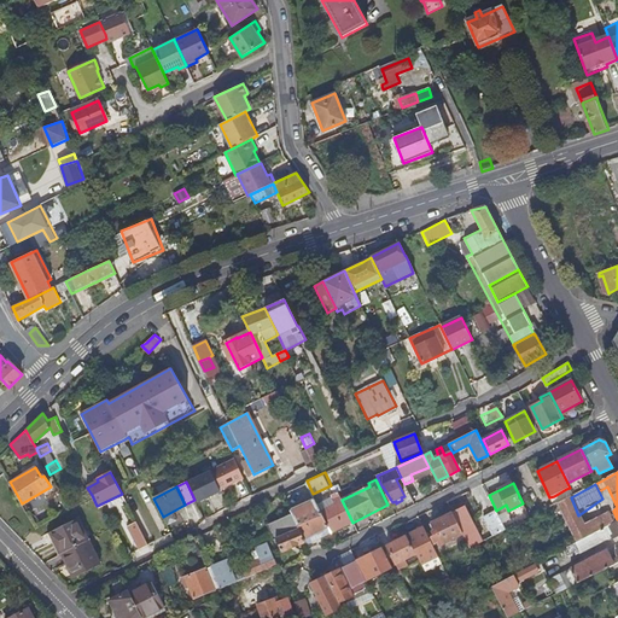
[(578,516),(571,497),(555,505),(577,542),(613,524),(608,513),(583,525),(578,516)]
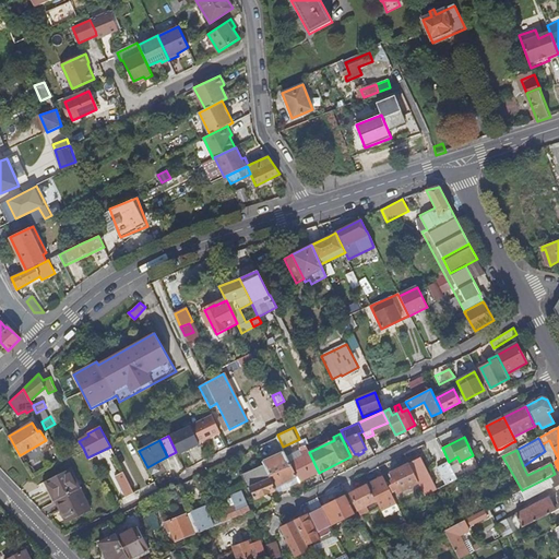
[(297,477),(290,464),(286,454),(263,465),(269,475),(275,487),(297,477)]
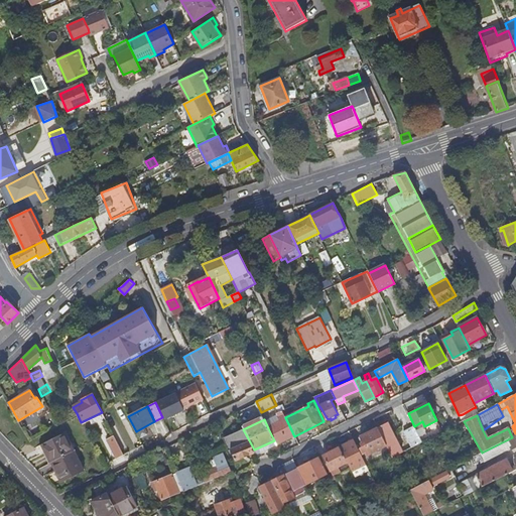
[(292,437),(284,420),(268,428),(274,440),(277,445),(292,437)]
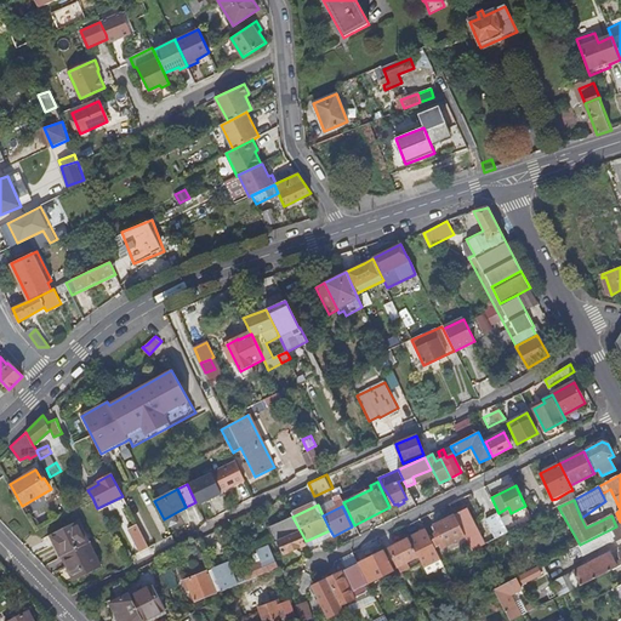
[(484,546),(466,511),(455,517),(465,536),(467,541),(471,548),(472,552),(484,546)]
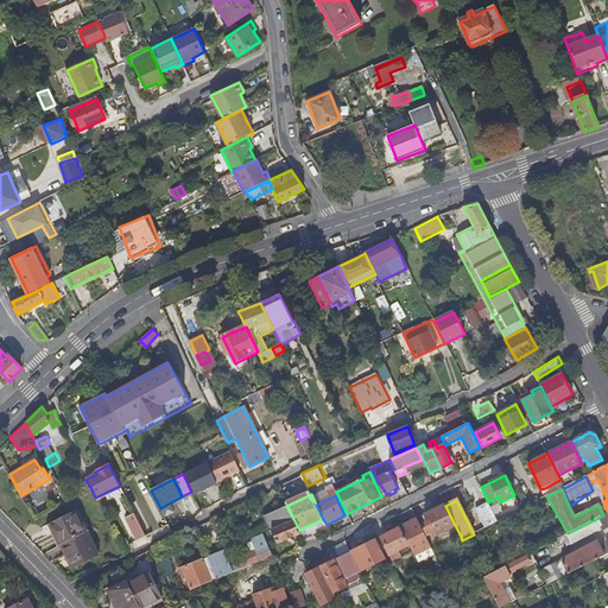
[(299,532),(292,517),(286,506),(265,515),(278,543),(299,532)]
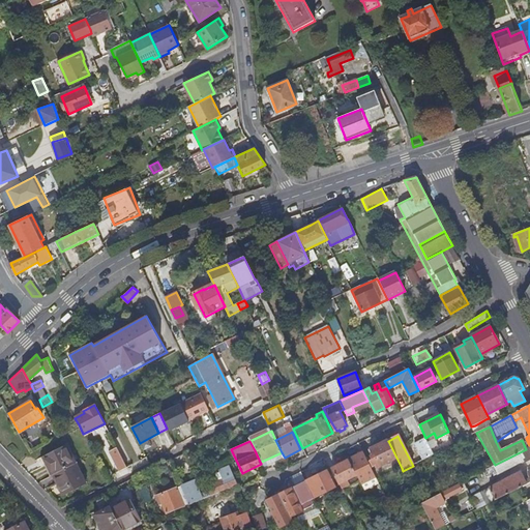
[(396,458),(388,441),(371,449),(374,455),(372,457),(373,459),(371,461),(375,469),(396,458)]
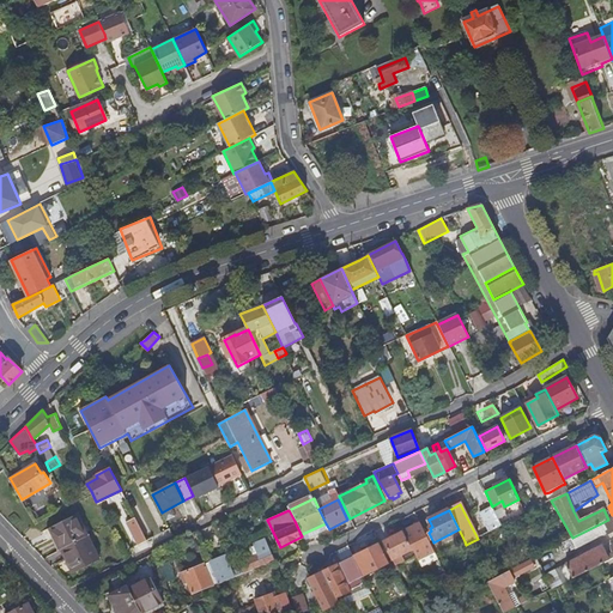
[(502,526),(495,510),(484,515),(491,532),(502,526)]
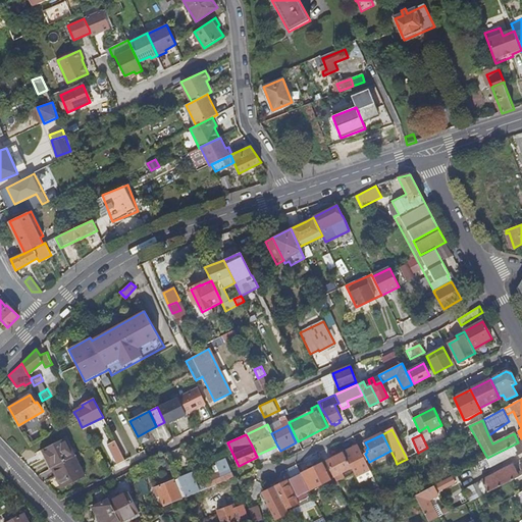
[(47,460),(53,470),(56,468),(74,457),(64,439),(44,452),(48,459),(47,460)]
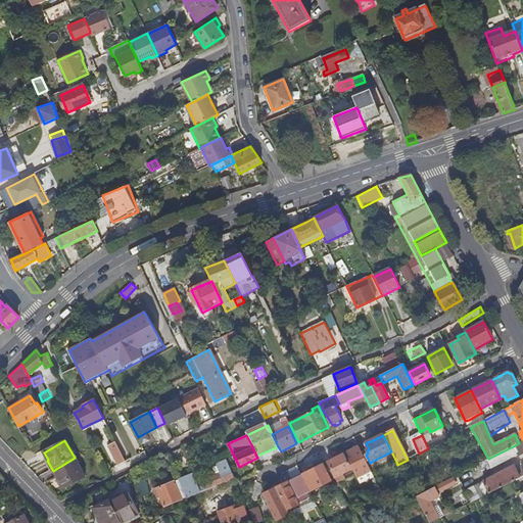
[(518,475),(514,467),(483,481),(483,482),(466,491),(472,503),(487,495),(522,477),(522,440),(519,443),(488,459),(480,464),(484,471),(516,455),(517,457),(522,455),(521,453),(522,452),(522,465),(522,466),(521,470),(522,473),(518,475)]
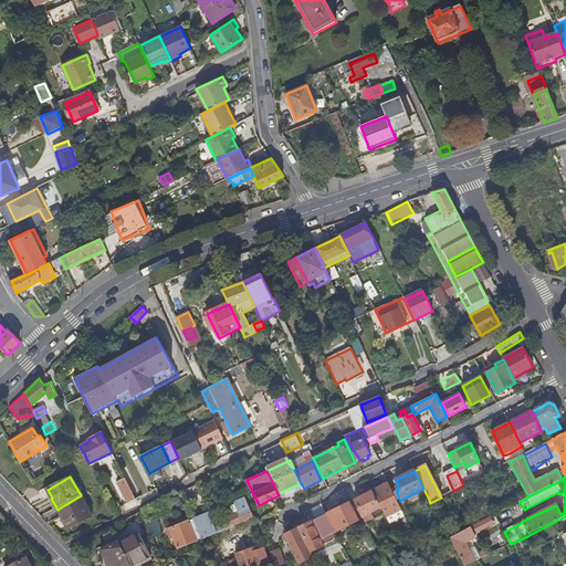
[(125,478),(117,482),(128,504),(137,500),(125,478)]
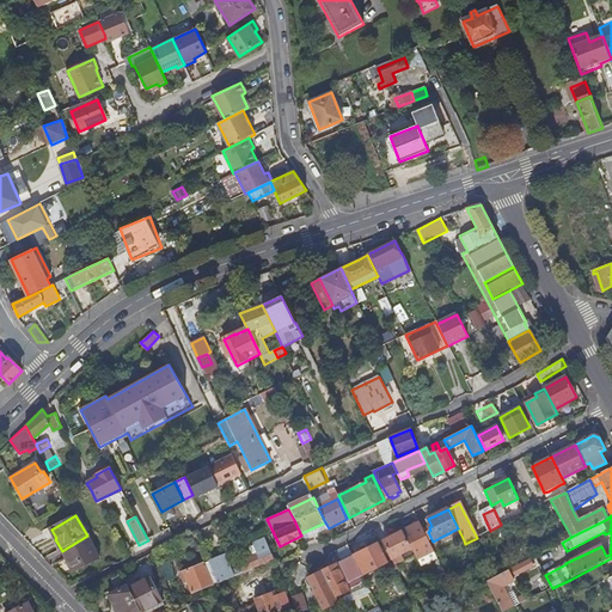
[(428,542),(420,524),(403,531),(412,549),(412,550),(428,542)]
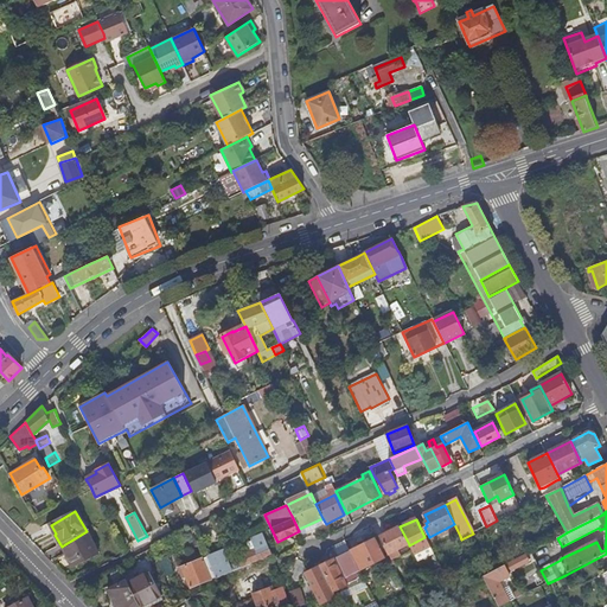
[(409,544),(400,526),(381,537),(387,549),(395,545),(397,550),(409,544)]
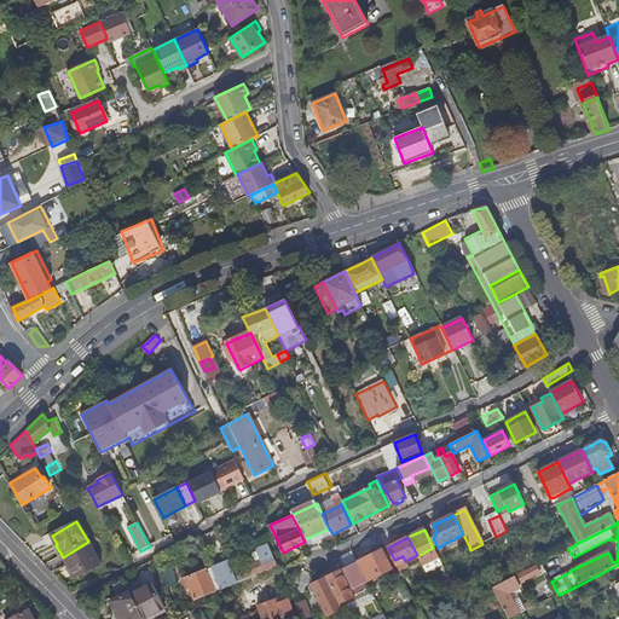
[(88,542),(67,555),(74,570),(71,572),(77,580),(104,565),(90,542),(88,542)]
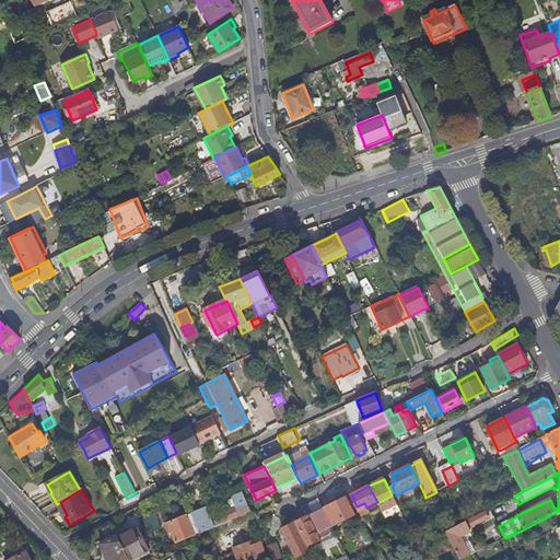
[(223,523),(226,521),(249,511),(242,493),(232,498),(236,508),(223,513),(219,515),(223,523)]
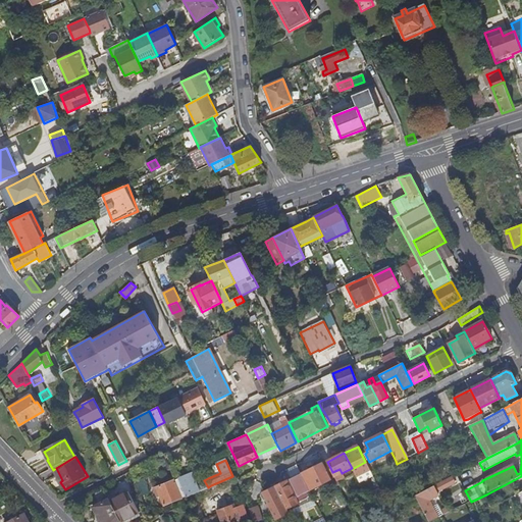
[(185,477),(184,474),(178,462),(172,465),(177,477),(178,479),(185,477)]
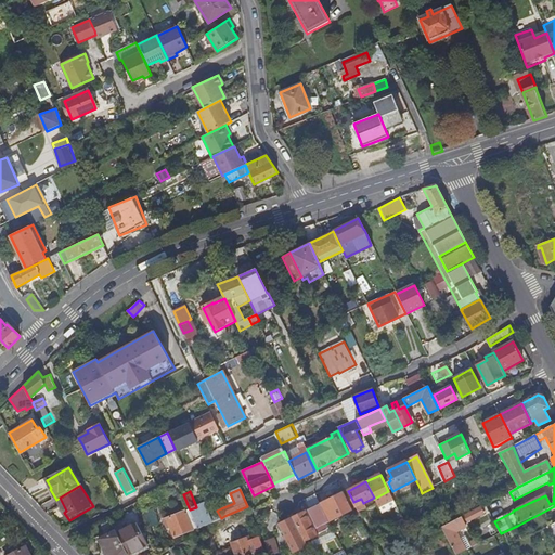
[(350,511),(341,493),(320,504),(328,521),(350,511)]
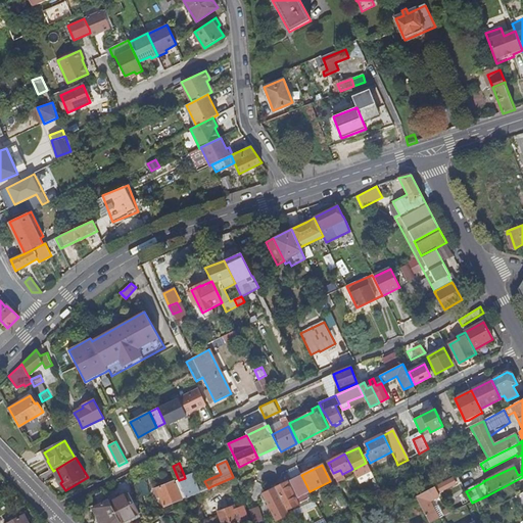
[(301,475),(297,467),(287,471),(291,480),(301,475)]
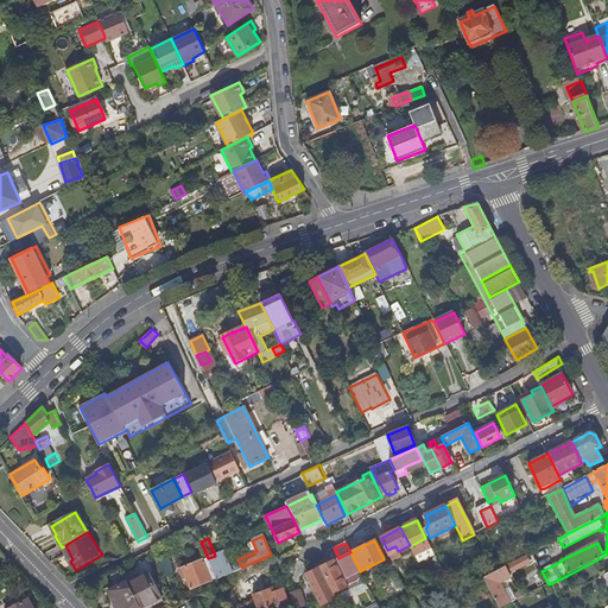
[(62,548),(70,562),(73,559),(65,545),(62,548)]
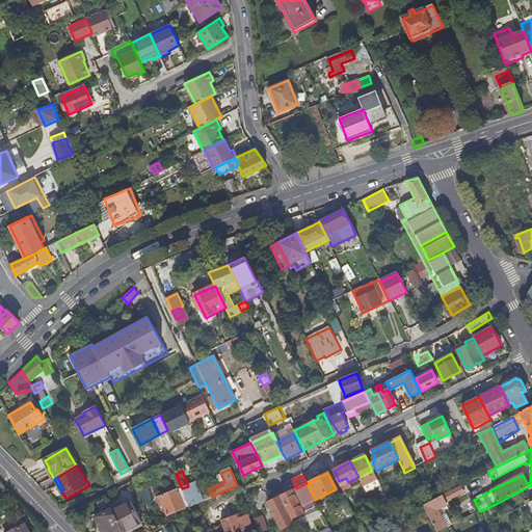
[(377,481),(376,479),(363,486),(363,487),(365,491),(379,484),(377,481)]
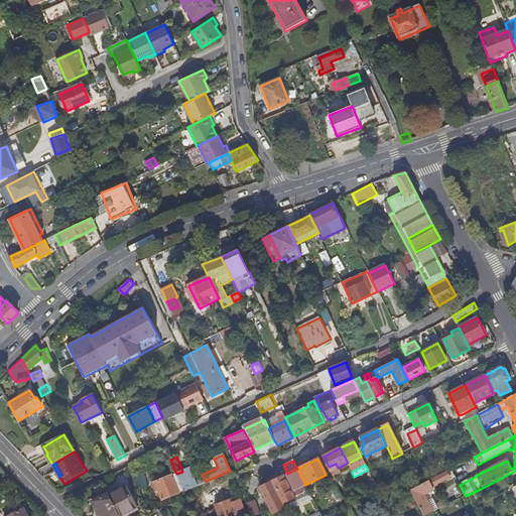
[(450,478),(446,467),(434,478),(437,485),(450,478)]
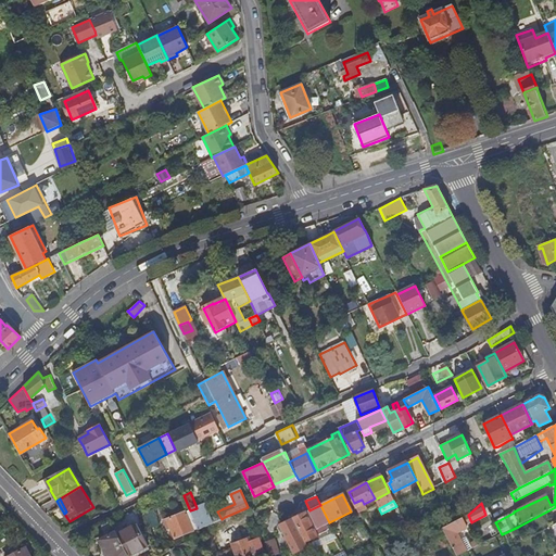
[(212,525),(204,506),(203,507),(202,505),(197,508),(190,510),(198,531),(212,525)]
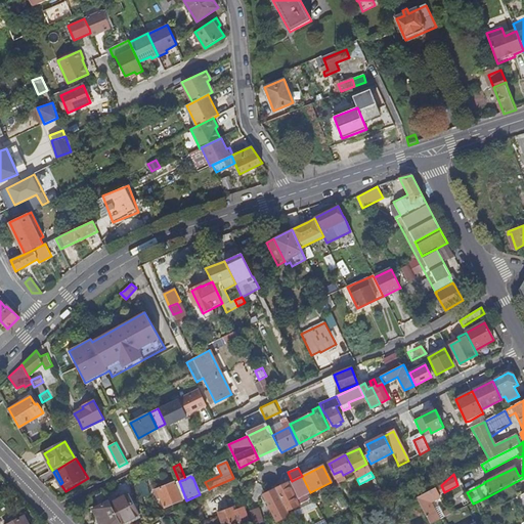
[(310,492),(302,476),(292,481),(276,489),(286,507),(288,511),(300,506),(296,497),(300,495),(304,504),(308,503),(313,499),(310,492)]
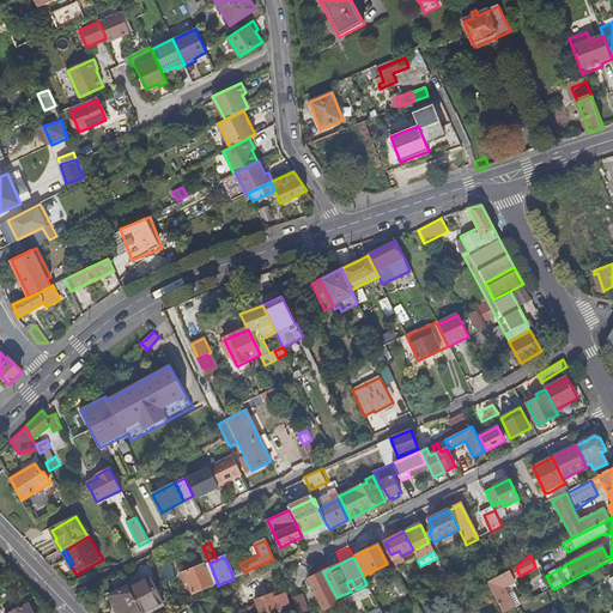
[(161,566),(167,583),(175,581),(168,564),(161,566)]
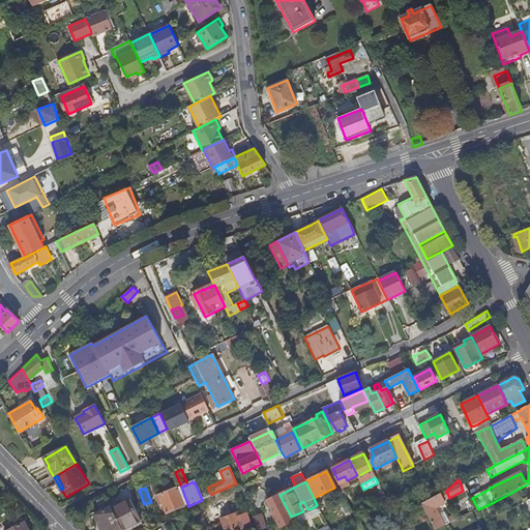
[(159,496),(167,513),(184,506),(177,489),(159,496)]
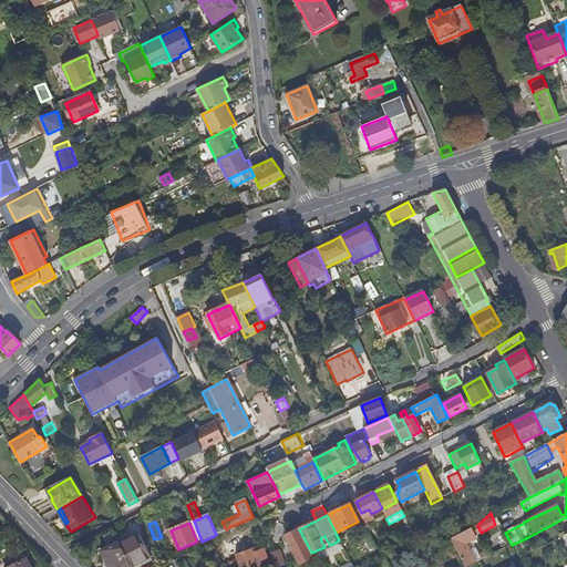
[(477,538),(472,528),(451,539),(465,566),(466,566),(476,563),(466,544),(477,538)]
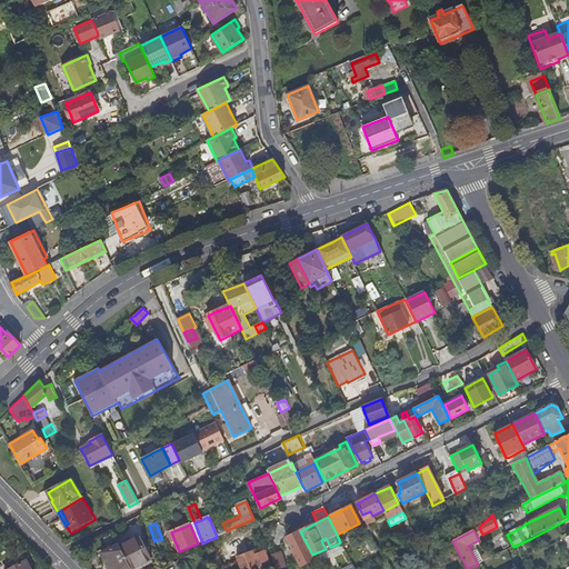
[(308,551),(298,532),(287,538),(297,557),(301,553),(303,558),(312,555),(310,550),(308,551)]
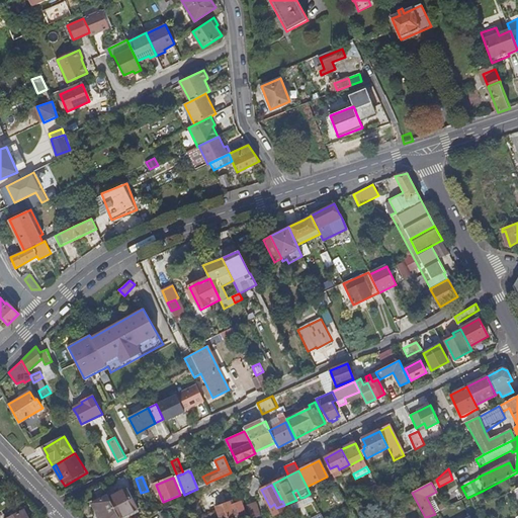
[(123,517),(138,511),(127,491),(109,500),(117,517),(123,517)]
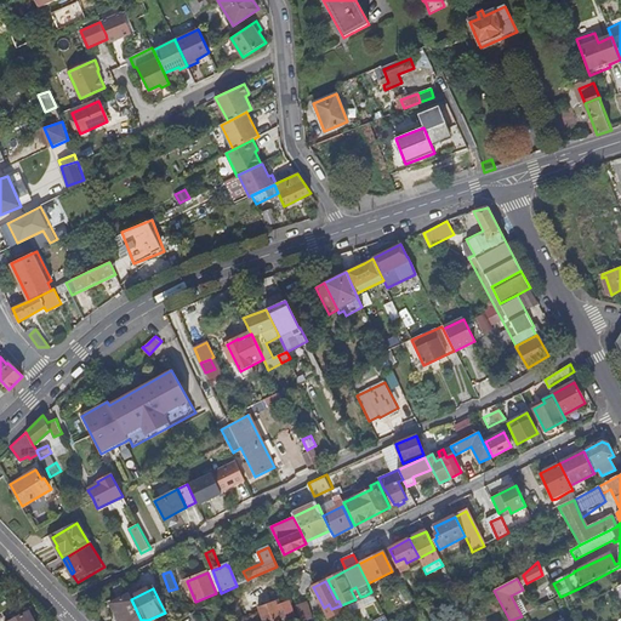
[(376,600),(372,594),(366,598),(365,596),(360,597),(355,599),(341,605),(346,614),(376,600)]
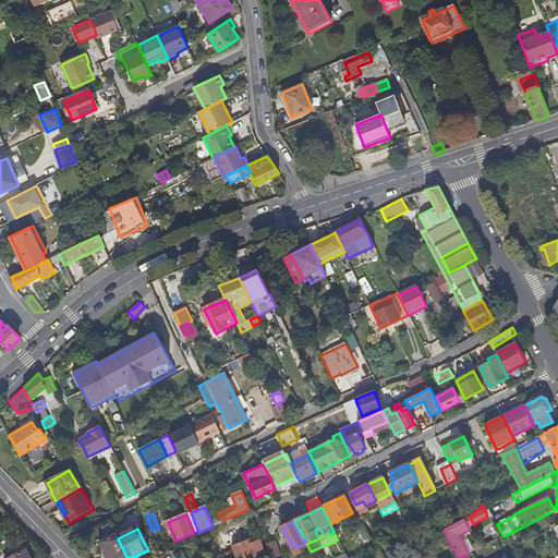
[(126,557),(118,538),(116,536),(99,545),(105,557),(126,557)]
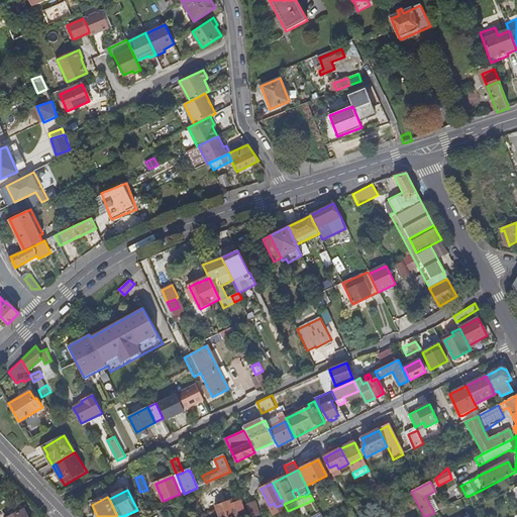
[(245,513),(241,501),(230,505),(229,502),(215,508),(218,516),(231,516),(234,516),(245,513)]
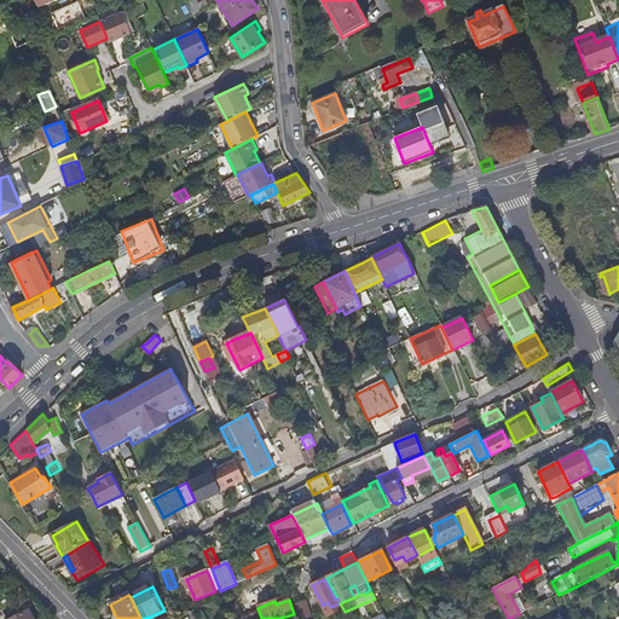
[(304,618),(311,617),(305,602),(296,606),(299,613),(300,618),(304,618)]
